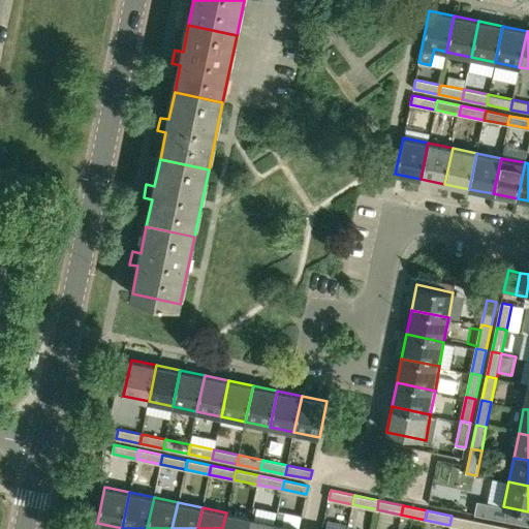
[(248,528),(251,518),(226,512),(222,528),(248,528)]
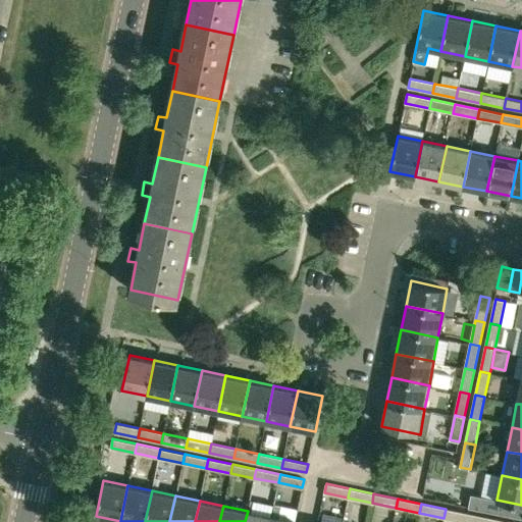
[(463,521),(467,521),(469,514),(446,509),(444,518),(463,521)]
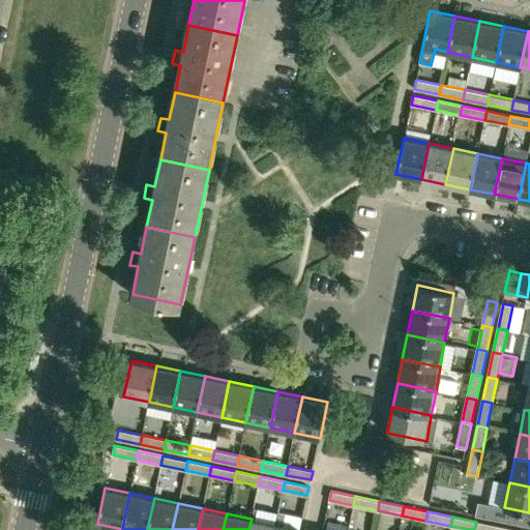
[(273,529),(275,523),(252,519),(248,529),(273,529)]
